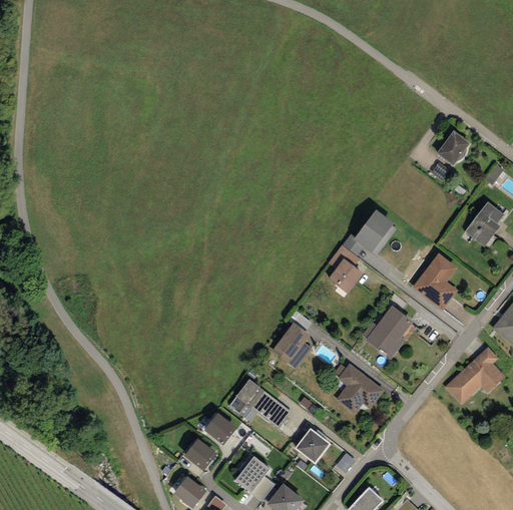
[(453,130),(436,154),(452,165),(469,142),(453,130)]
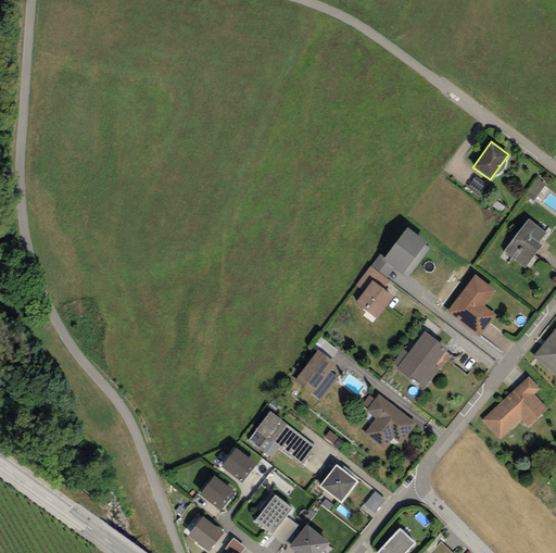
[(535,199),(547,184),(540,178),(528,193),(535,199)]
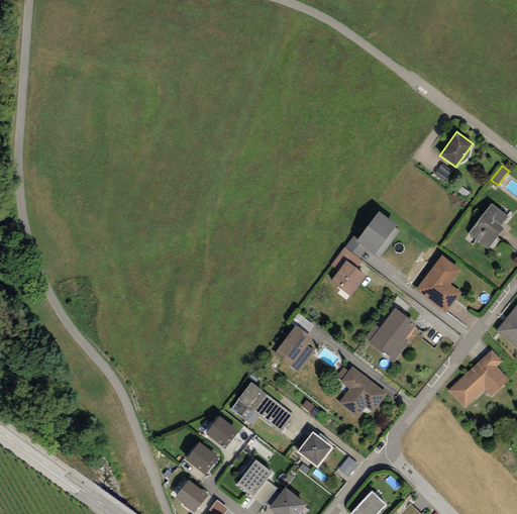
[(492,203),(469,233),(487,247),(502,227),(500,225),(508,215),(492,203)]
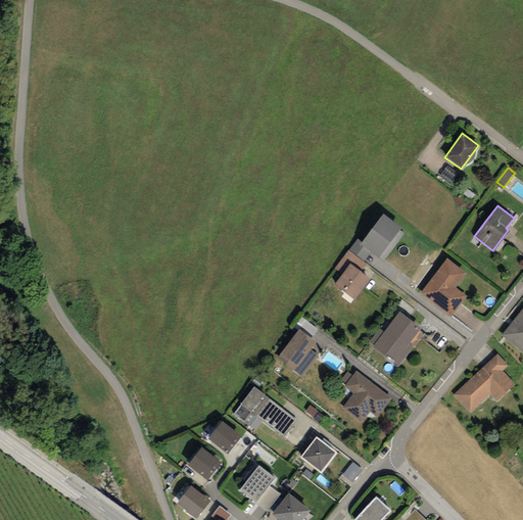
[(401,229),(384,215),(361,243),(378,257),(401,229)]
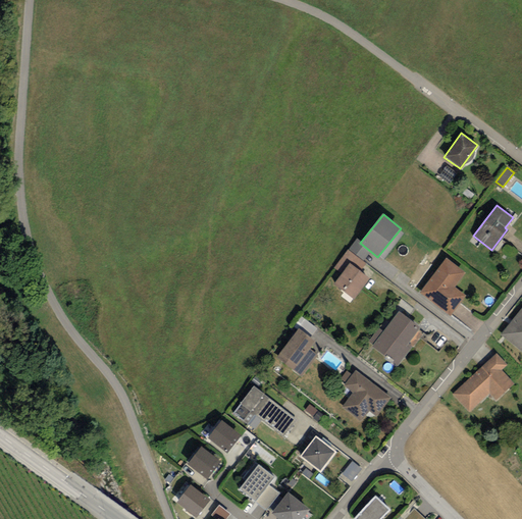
[(446,258),(419,292),(450,313),(465,295),(453,286),(464,272),(446,258)]
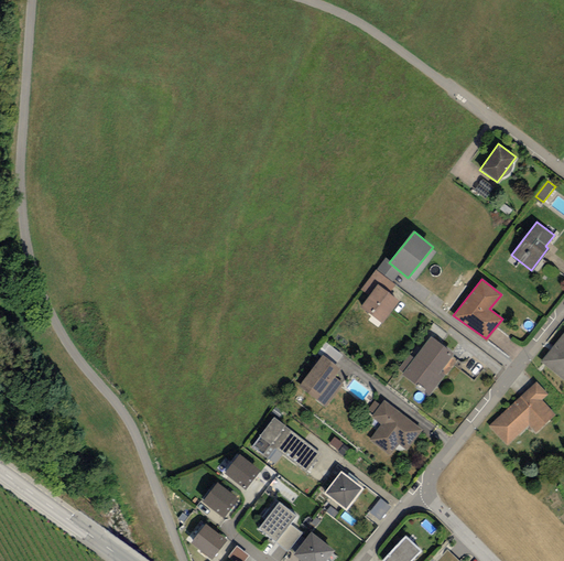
[(360,308),(382,323),(399,300),(378,284),(360,308)]
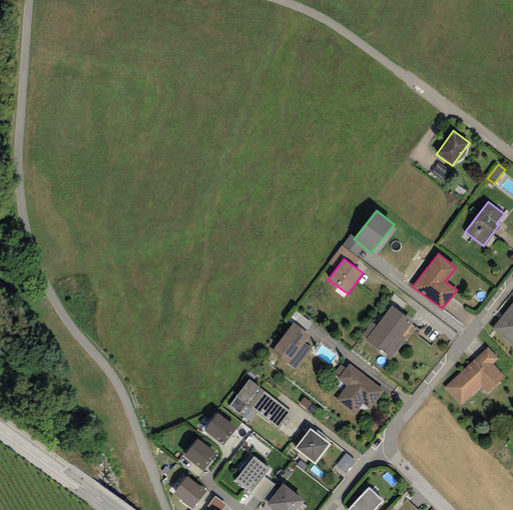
[(512,301),(491,328),(512,345),(512,301)]
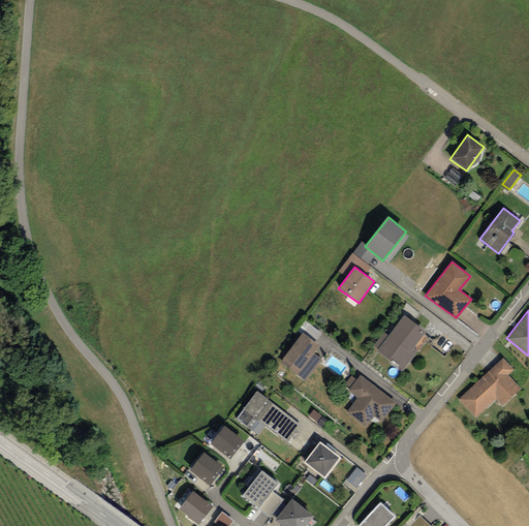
[(404,314),(377,349),(403,370),(418,350),(414,347),(426,332),(404,314)]
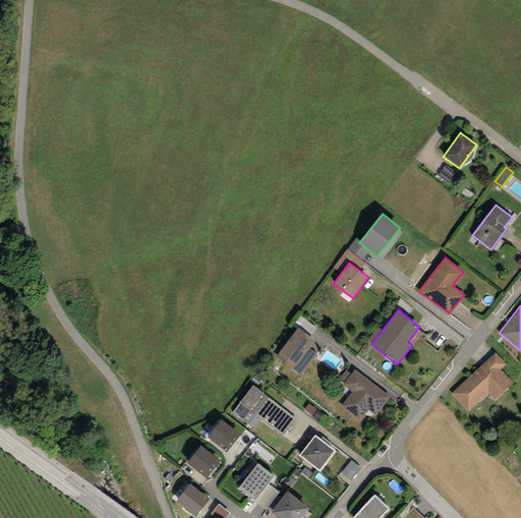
[(297,327),(276,356),(301,375),(317,353),(309,347),(314,340),(297,327)]
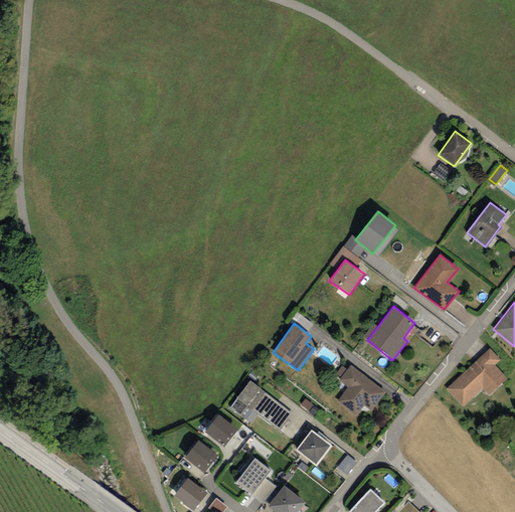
[(491,347),(447,387),(464,405),(484,386),(490,393),(507,377),(495,363),(500,359),(491,347)]
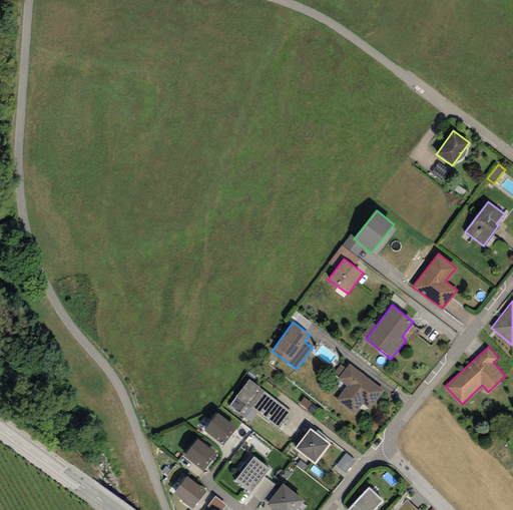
[(384,390),(349,363),(338,377),(347,384),(336,399),(354,413),(363,402),(370,408),(384,390)]
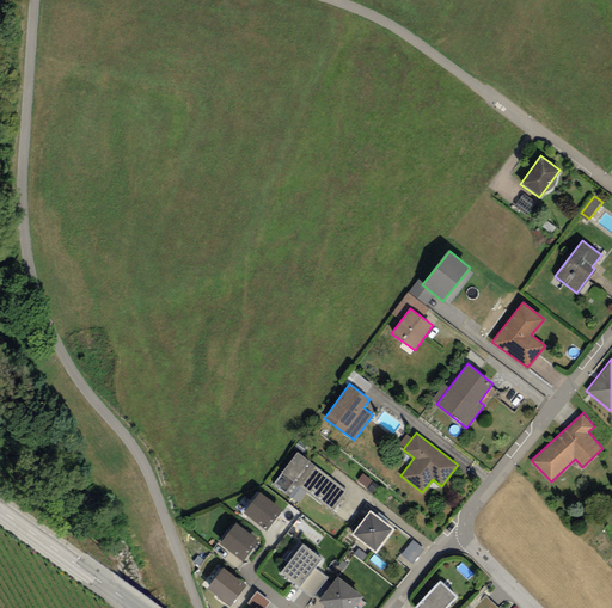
[(348,490),(297,452),(273,483),(289,495),(298,484),(332,510),(348,490)]
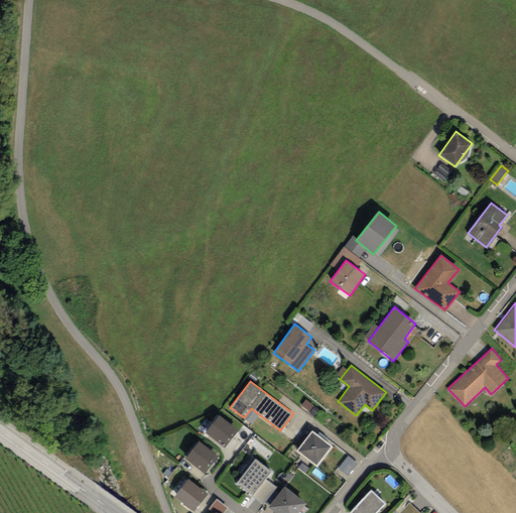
[(238,430),(219,416),(206,432),(225,447),(238,430)]
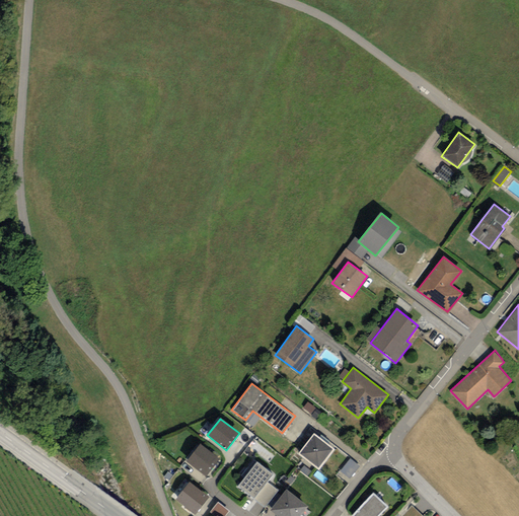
[(314,435),(299,453),(318,468),(332,450),(314,435)]
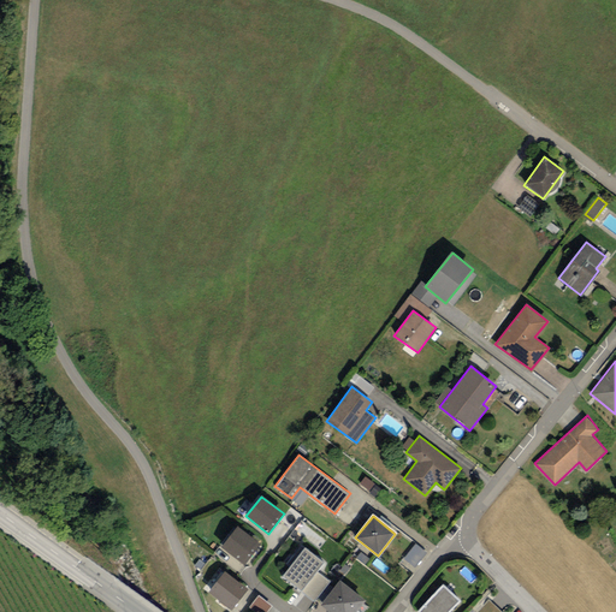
[(261,546),(240,528),(221,548),(243,566),(261,546)]
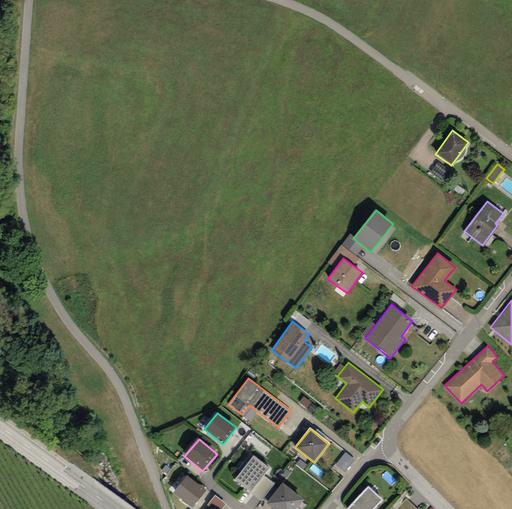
[(354,459),(345,451),(336,463),(345,470),(354,459)]
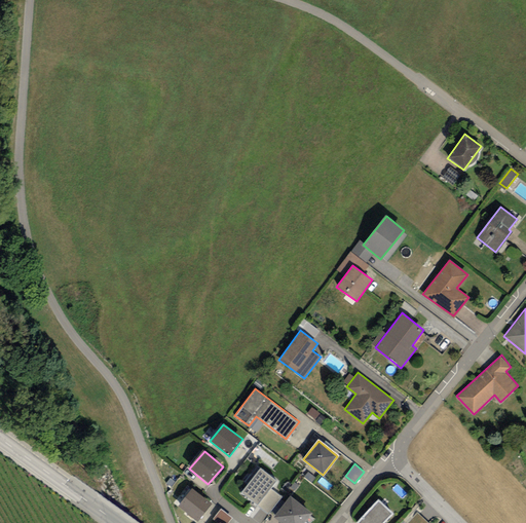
[(275,480),(260,468),(240,491),(257,503),(275,480)]
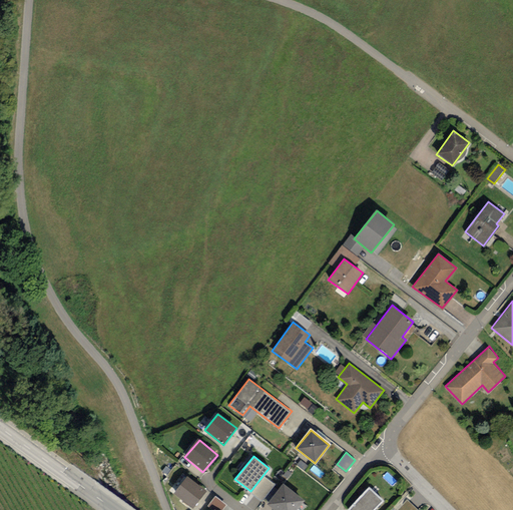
[(206,491),(186,476),(173,493),(193,509),(206,491)]
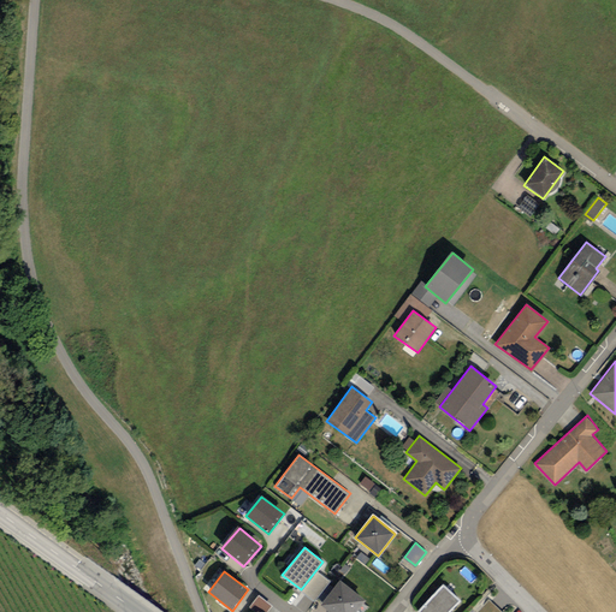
[(339,582),(320,605),(329,611),(357,611),(365,602),(339,582)]
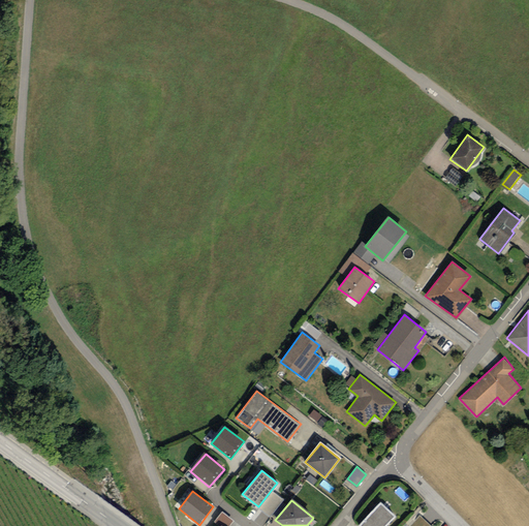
[(380,502),(359,525),(386,525),(396,517),(380,502)]
